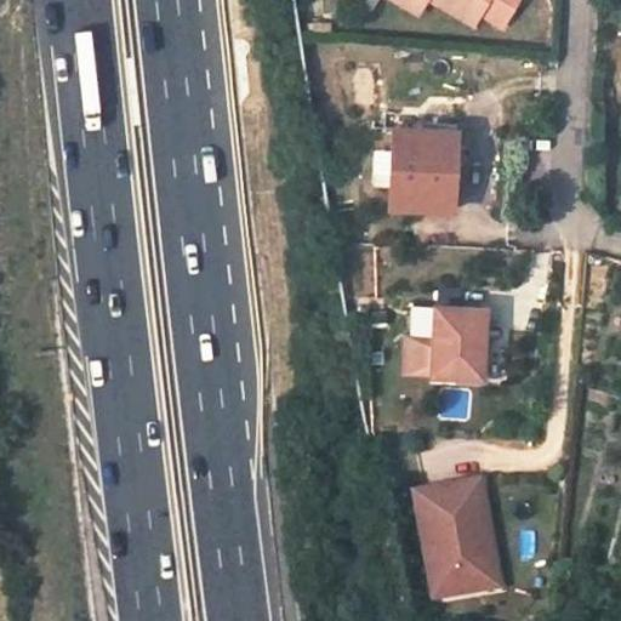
[(429,1),(428,0),(393,0),(421,16),(429,1)]
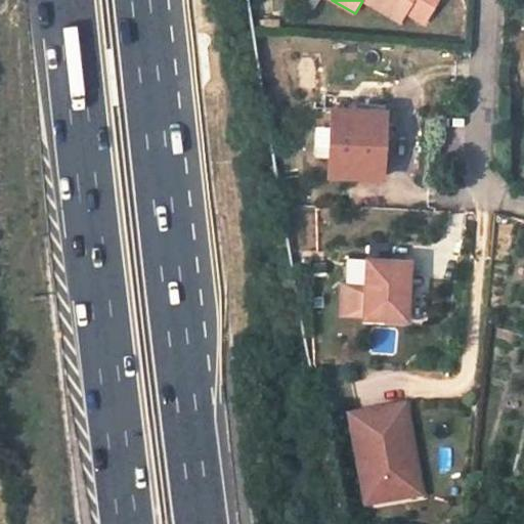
[(361,0),(362,1),(401,23),(407,12),(428,24),(440,0),(361,0)]
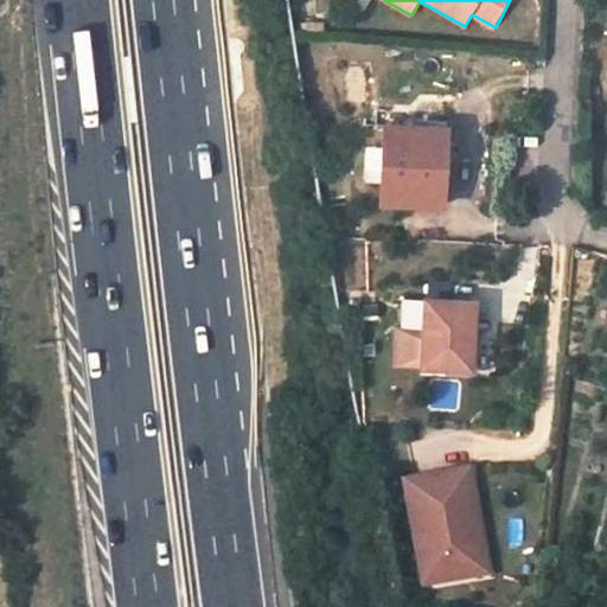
[(441,129),(385,126),(381,203),(445,206),(446,183),(439,183),(441,129)]
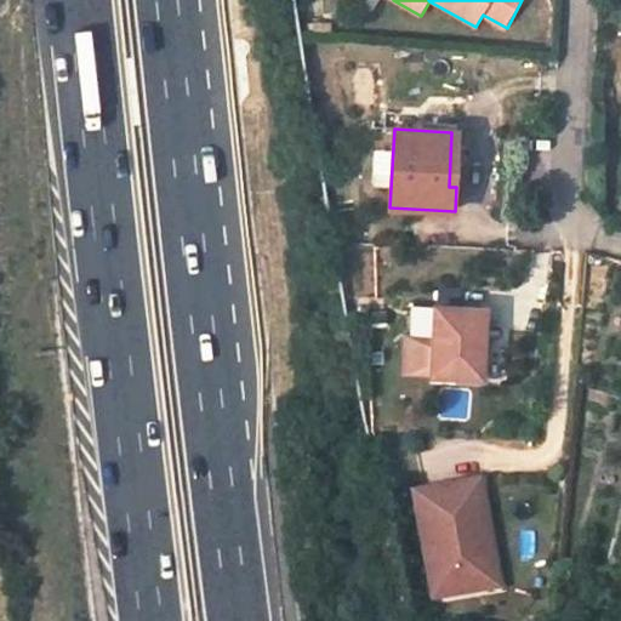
[(372,148),(374,184),(391,183),(389,147),(372,148)]
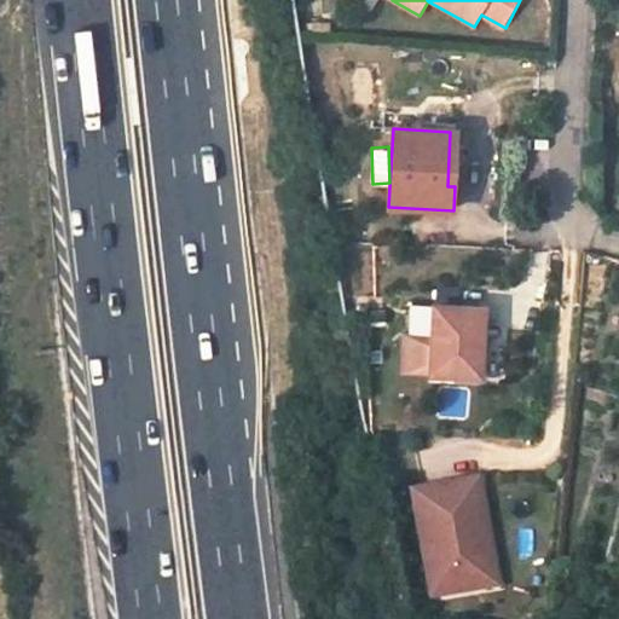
[(487,312),(437,310),(435,340),(406,339),(405,375),(434,376),(434,377),(485,380),(487,312)]
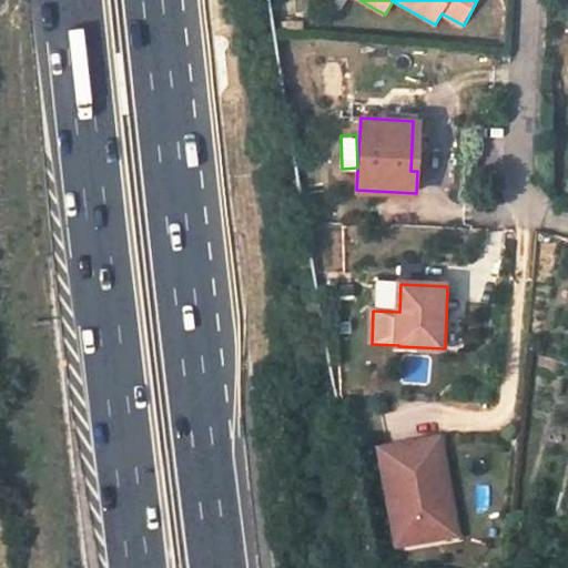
[(439,443),(379,455),(398,550),(426,545),(423,528),(445,524),(438,490),(448,488),(439,443)]
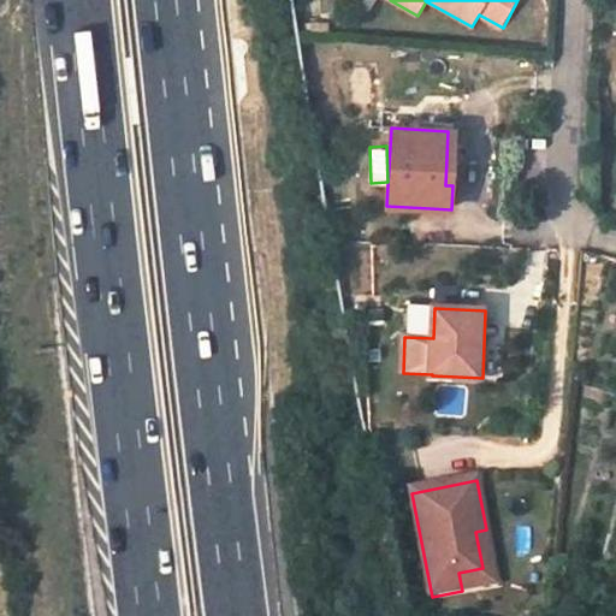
[(458,573),(462,591),(497,585),(486,529),(475,532),(483,568),(458,573)]
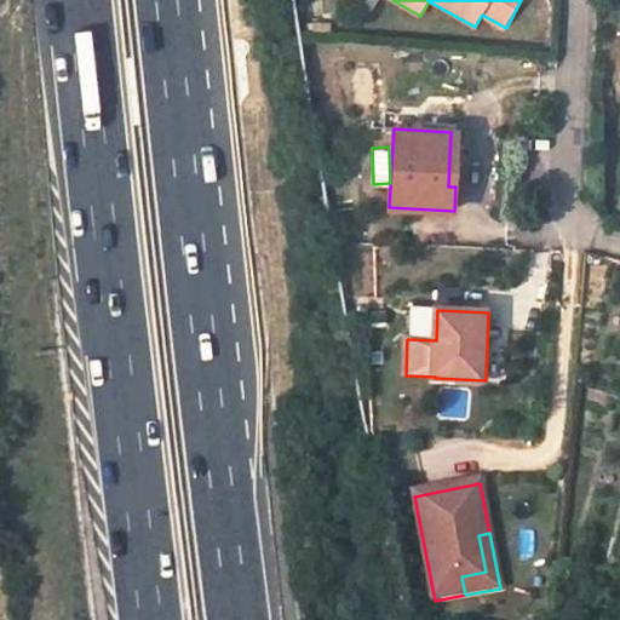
All buildings are outlined.
